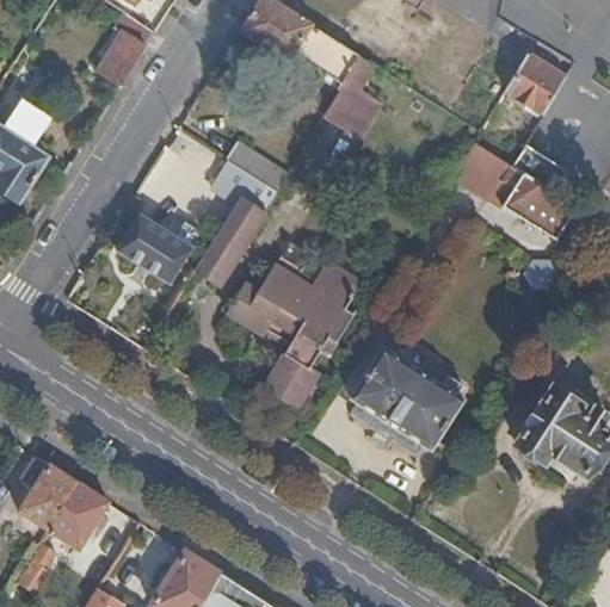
[(358,55),(270,0),(258,0),(240,30),(288,61),(290,57),(293,53),(342,82),(358,55)]
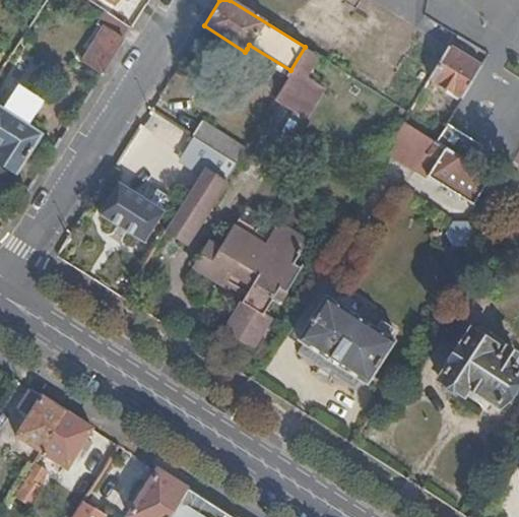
[(82,59),(102,71),(131,25),(113,14),(106,25),(105,24),(82,59)]
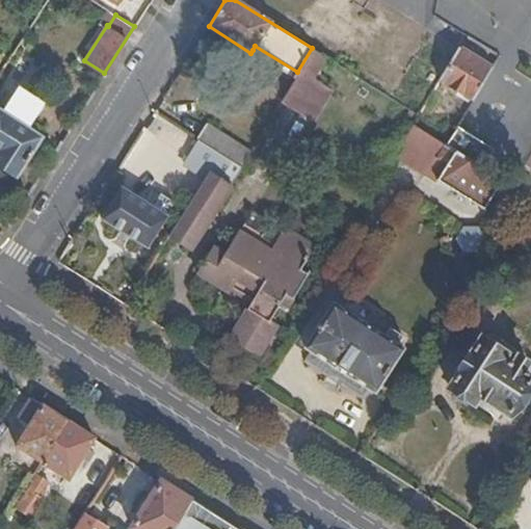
[(473,97),(493,65),(459,45),(441,77),(473,97)]
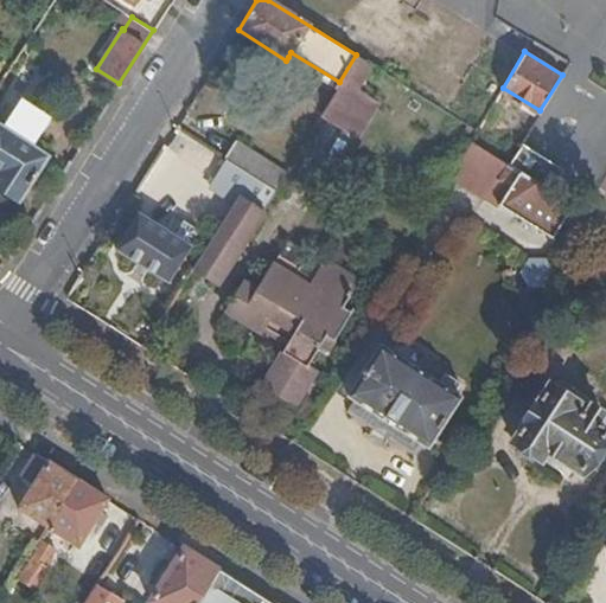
[(291,52),(288,57),(336,88),(339,82),(291,52)]
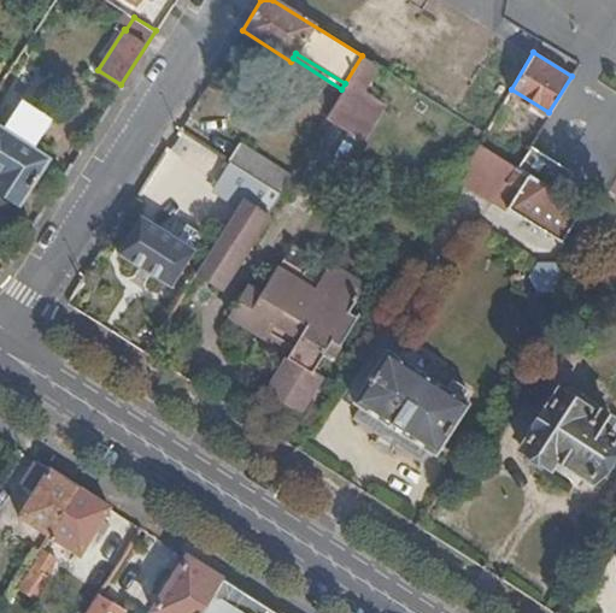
[(376,64),(362,56),(345,83),(341,89),(324,116),(359,137),(379,105),(359,93),(376,64)]
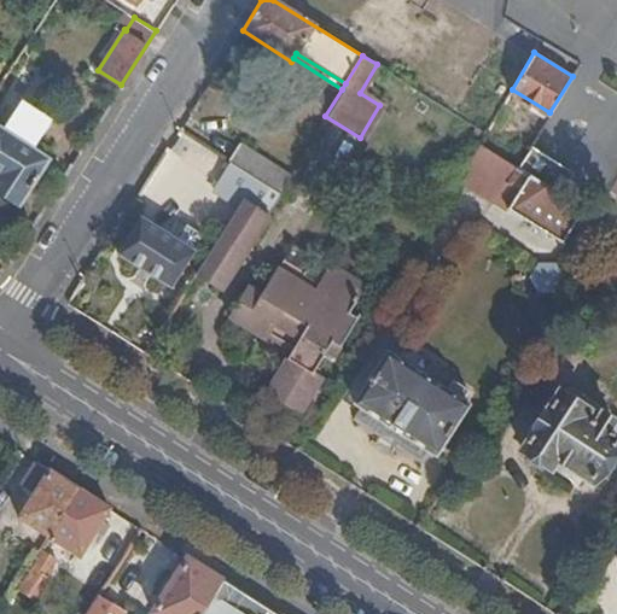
[(47,120),(22,103),(4,130),(0,128),(0,191),(18,203),(48,159),(30,146),(47,120)]
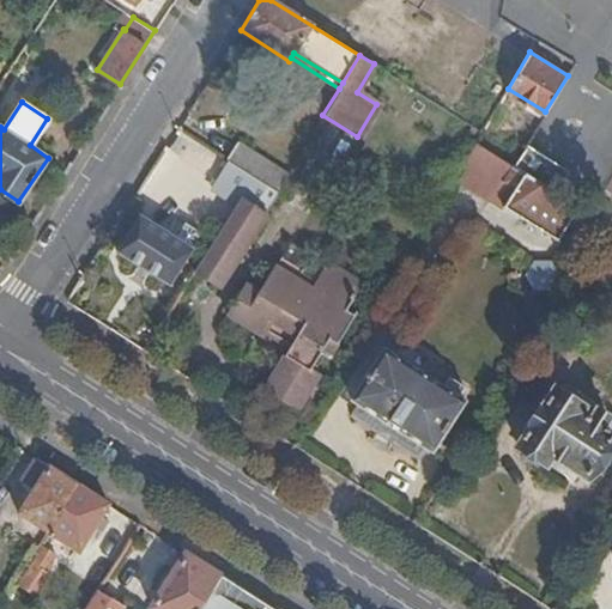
[(238,140),(228,157),(235,162),(278,189),(289,172),(238,140)]
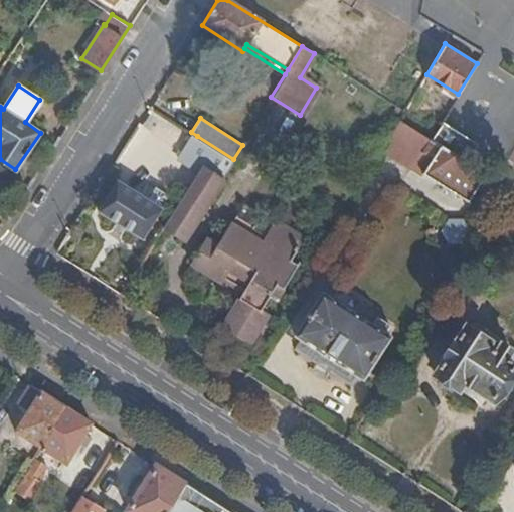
[(432,139),(399,119),(382,147),(412,166),(422,150),(433,156),(422,172),(469,201),(478,186),(488,193),(482,203),(488,207),(503,183),(496,179),(474,165),(432,139)]
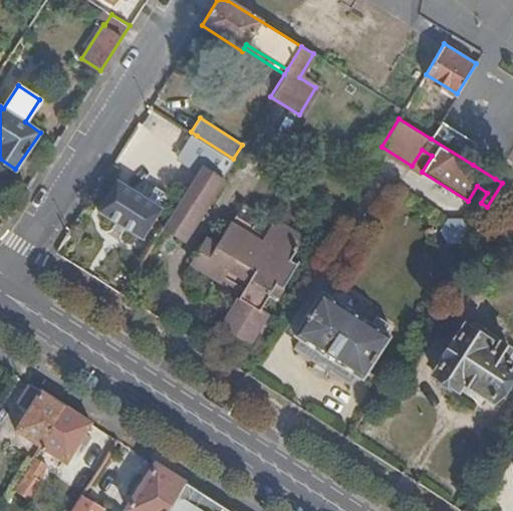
[(483,147),(442,120),(431,139),(473,165),(483,147)]
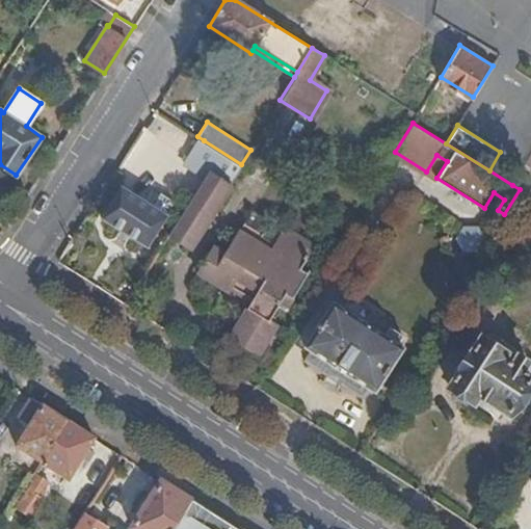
[(241,164),(204,140),(192,159),(209,169),(209,168),(230,182),(241,164)]
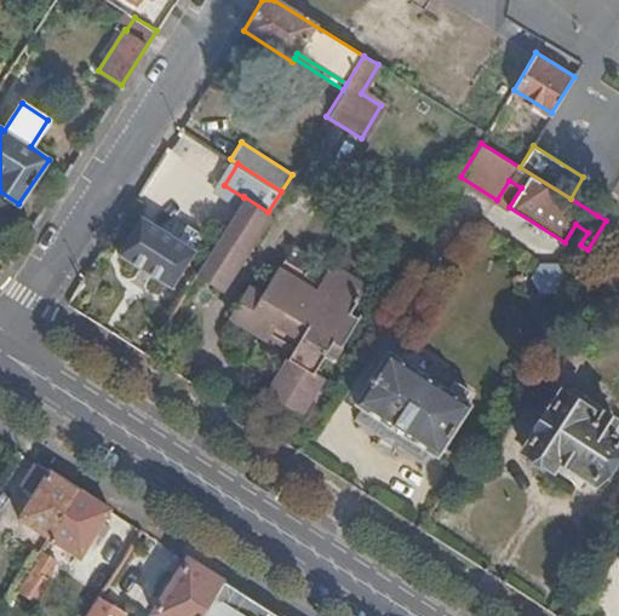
[(244,197),(196,272),(222,288),(270,213),(268,212),(244,196),(244,197)]
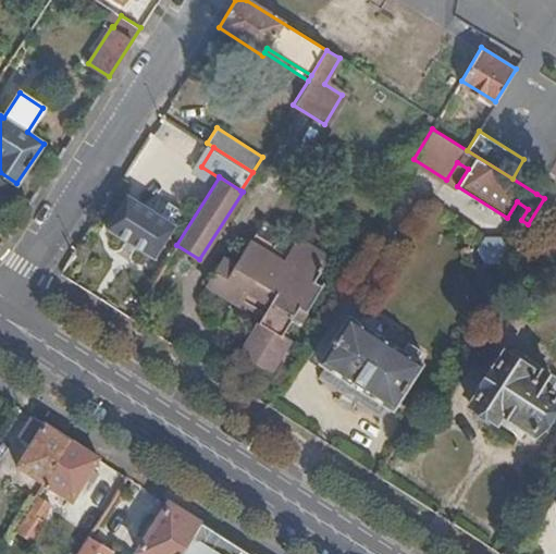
[(153,258),(174,225),(127,194),(107,228),(153,258)]
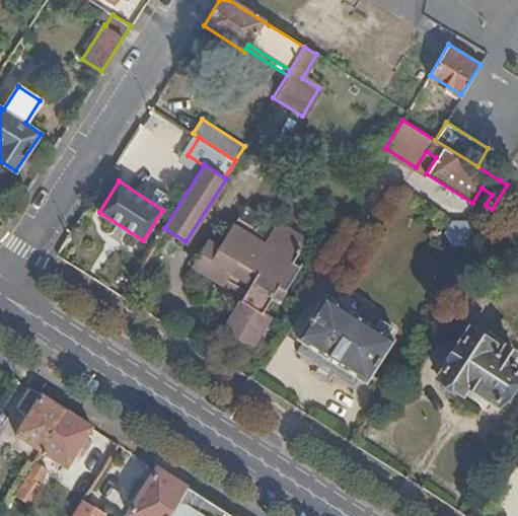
[(265,242),(270,233),(239,215),(234,223),(265,242)]
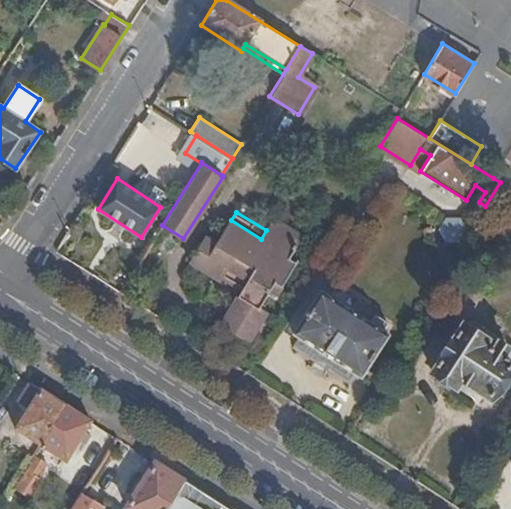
[(287,227),(288,225),(275,217),(266,230),(261,239),(231,220),(218,240),(208,233),(193,258),(223,276),(224,275),(225,273),(246,286),(245,288),(222,324),(248,341),(267,311),(259,307),(270,290),(277,294),(299,259),(292,254),(303,236),(287,227)]
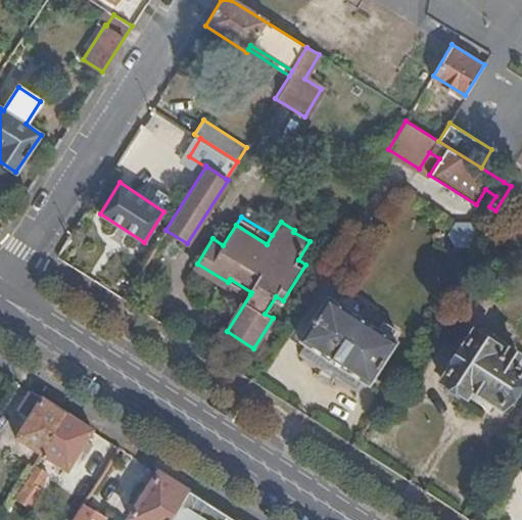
[(311,239),(294,230),(293,232),(310,241),(311,239)]
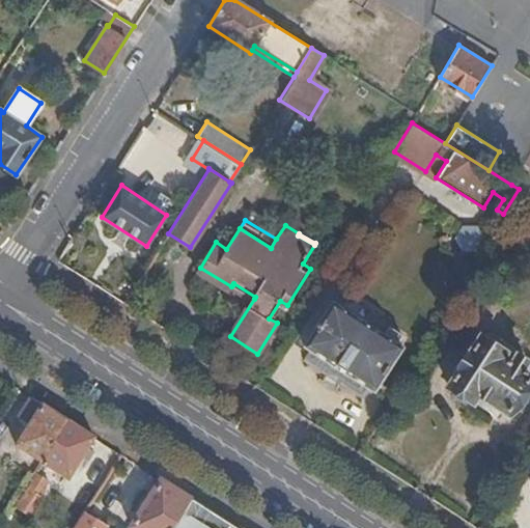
[(232,285),(254,299),(255,297),(233,283),(232,285)]
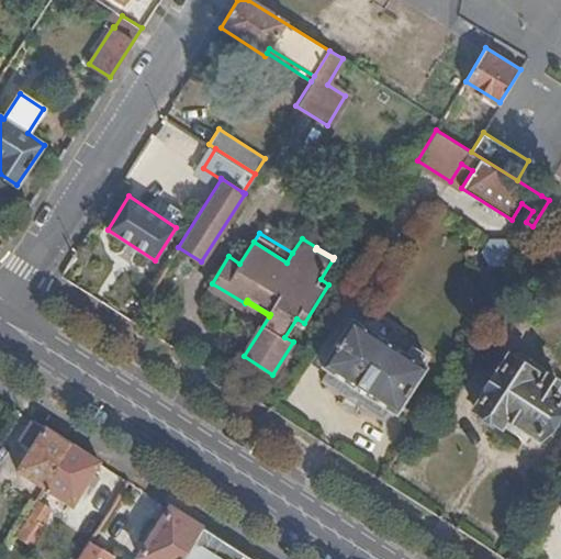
[(405,353),(352,319),(323,366),(395,413),(426,367),(421,362),(425,355),(425,353),(414,345),(411,346),(405,353)]
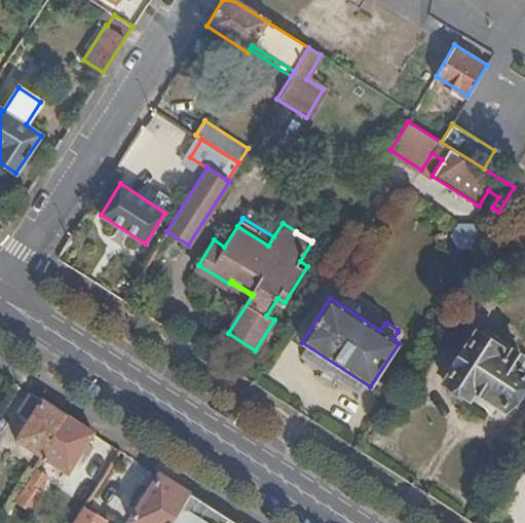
[(478,334),(476,333),(445,381),(470,397),(475,390),(502,409),(524,374),(524,369),(520,366),(524,360),(512,351),(509,357),(507,356),(504,358),(498,353),(500,349),(498,348),(501,344),(500,338),(486,329),(480,330),(478,334)]
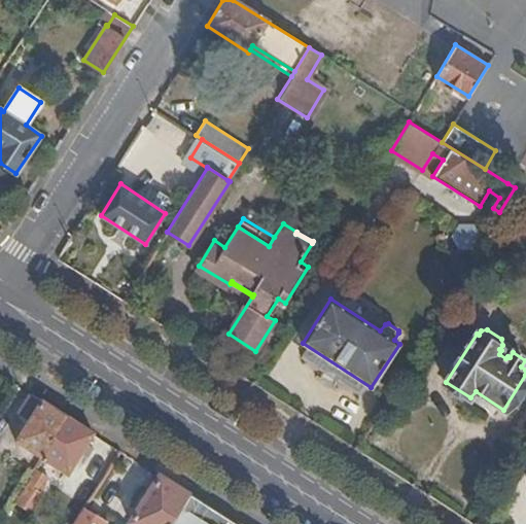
[(68,415),(33,393),(25,405),(35,411),(16,440),(41,455),(68,415)]
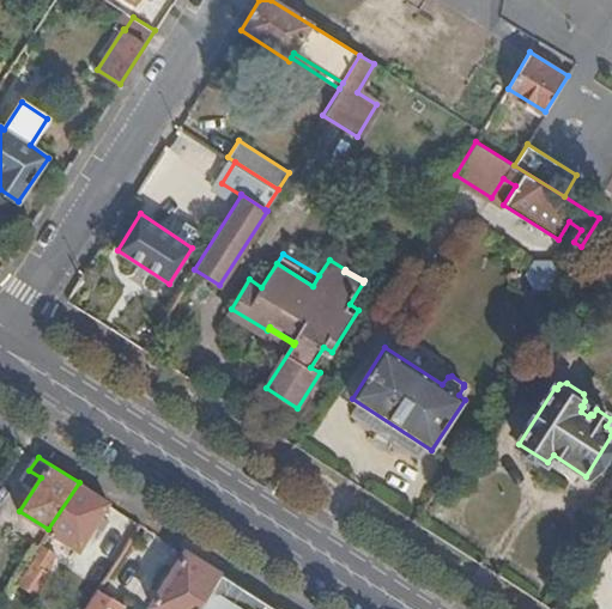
[(79,482),(48,529),(79,549),(109,503),(79,482)]
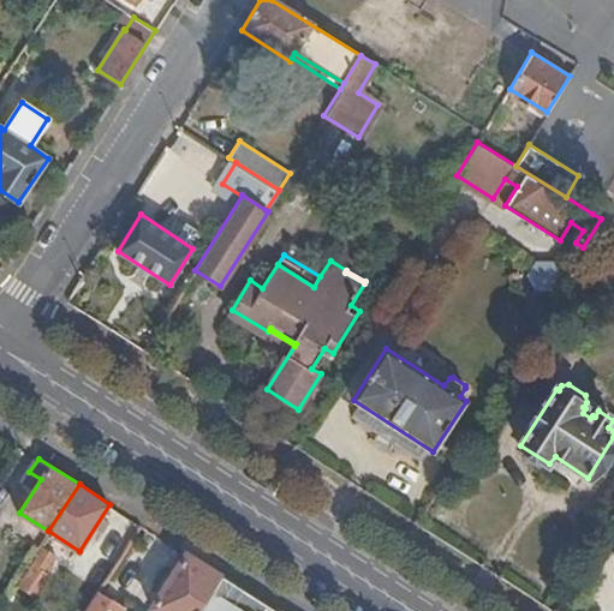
[(64,556),(42,541),(30,559),(52,574),(64,556)]
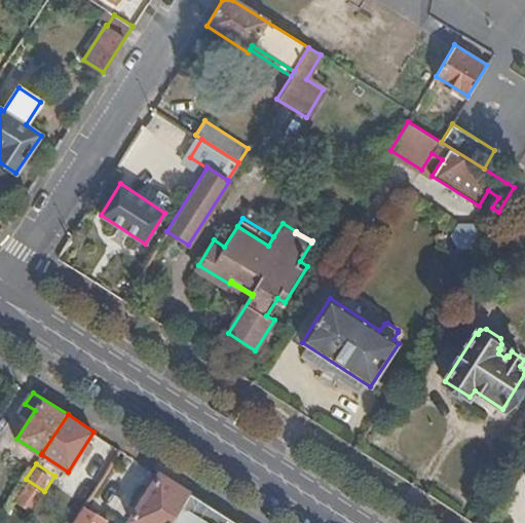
[(169,522),(189,492),(159,473),(129,520),(135,522),(169,522)]
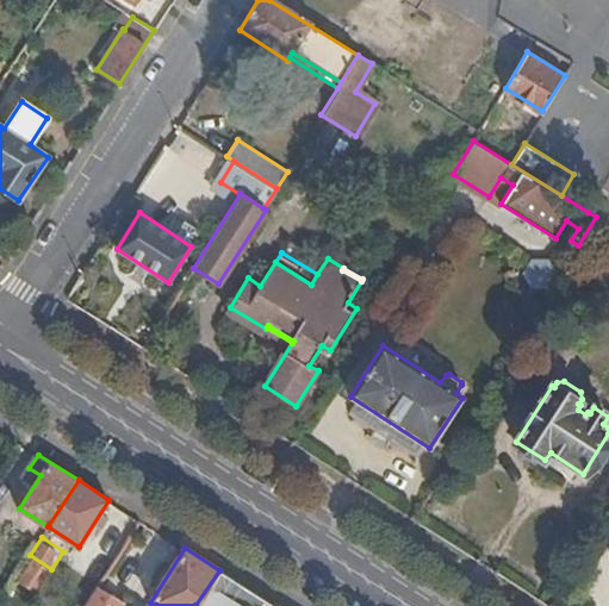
[(51,569),(30,555),(16,579),(36,592),(51,569)]
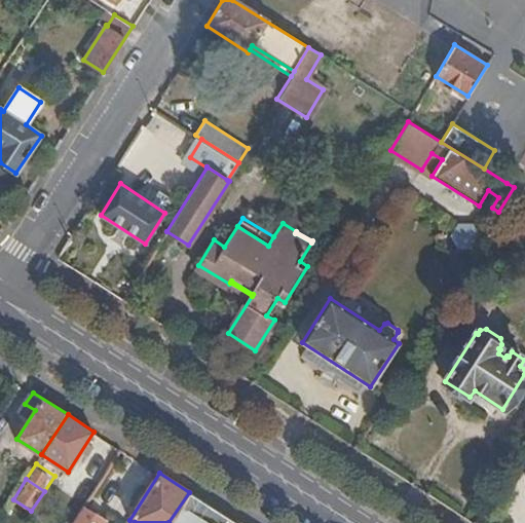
[(236,522),(189,492),(169,522),(236,522)]
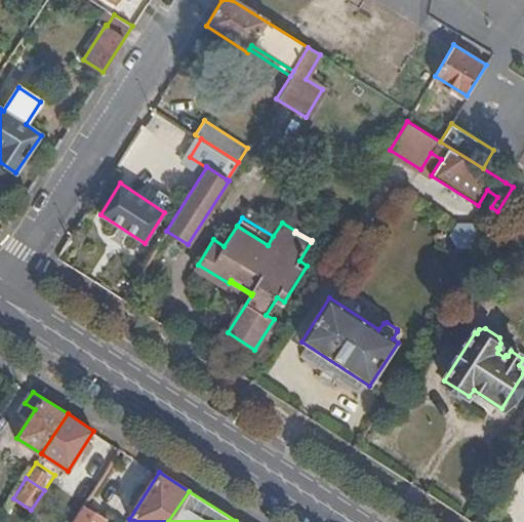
[(104,521),(106,520),(83,505),(71,521),(104,521)]
